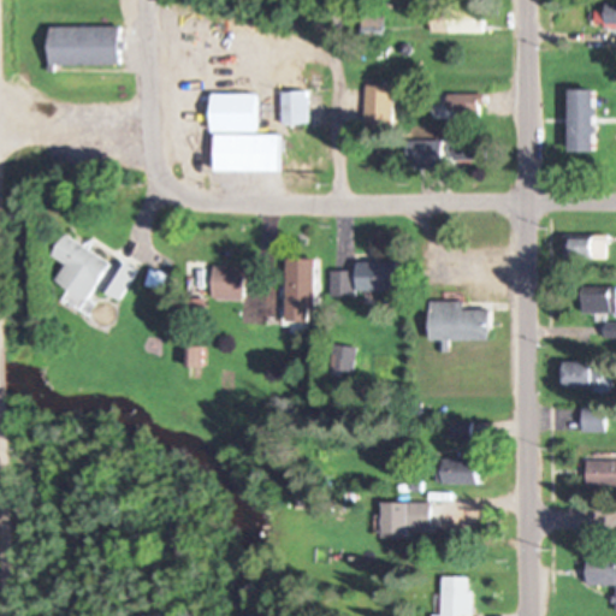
[(615,1),(605,1),(605,23),(615,22),(615,1)]
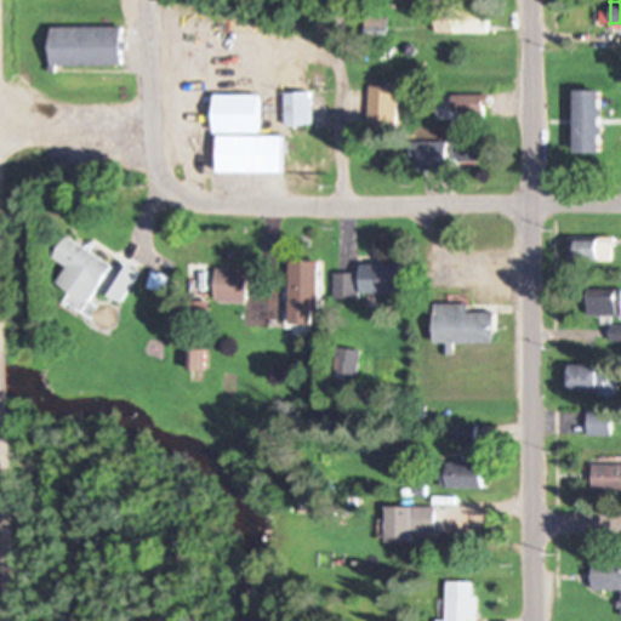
[(488,33),(488,7),(434,7),(434,33),(488,33)]
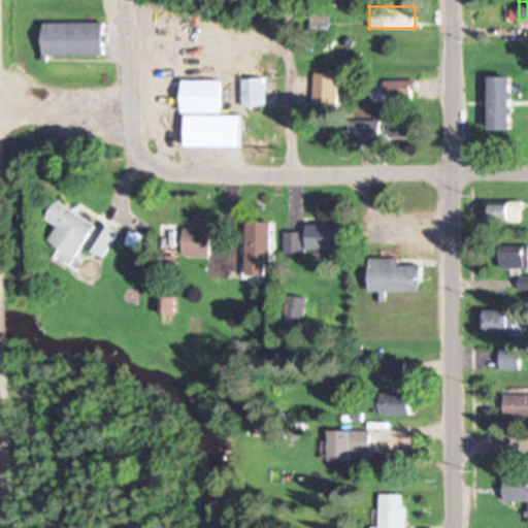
[(309,34),(329,34),(329,14),(309,14),(309,34)]
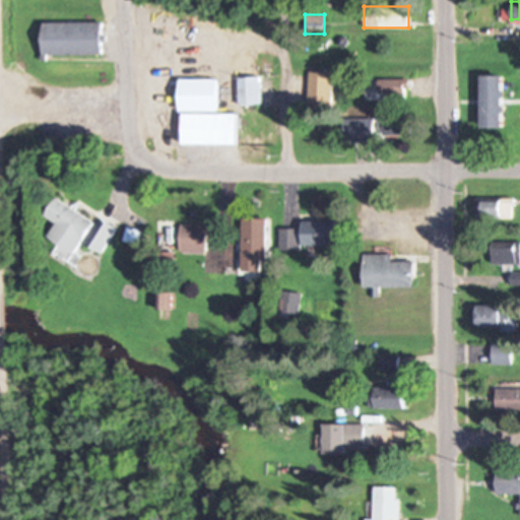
[(102,21),(42,21),(42,55),(101,55),(102,21)]
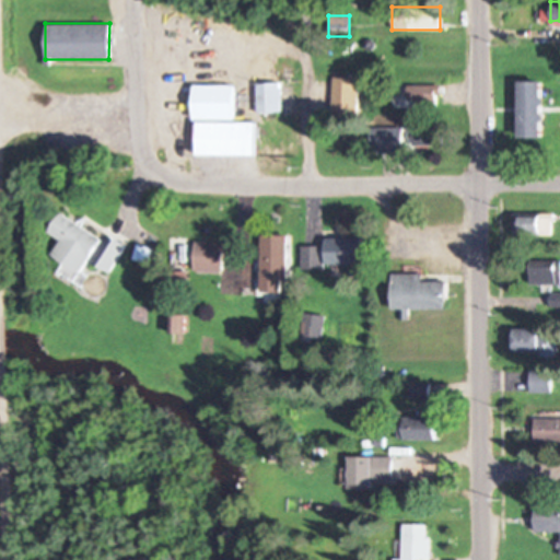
[(541,82),(515,82),(515,138),(541,138),(541,82)]
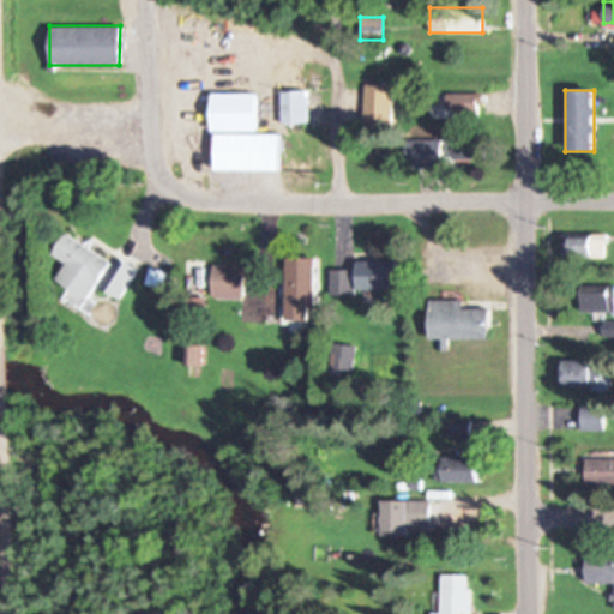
[(307,91),(280,91),(280,122),(307,122),(307,91)]
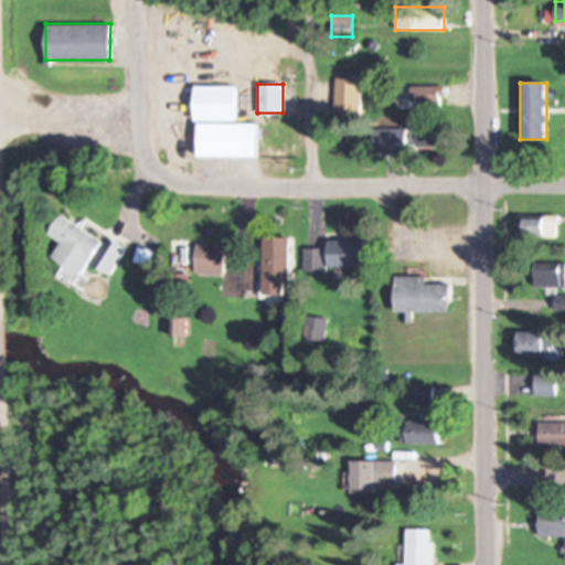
[(193,120),(235,120),(235,85),(193,85),(193,120)]
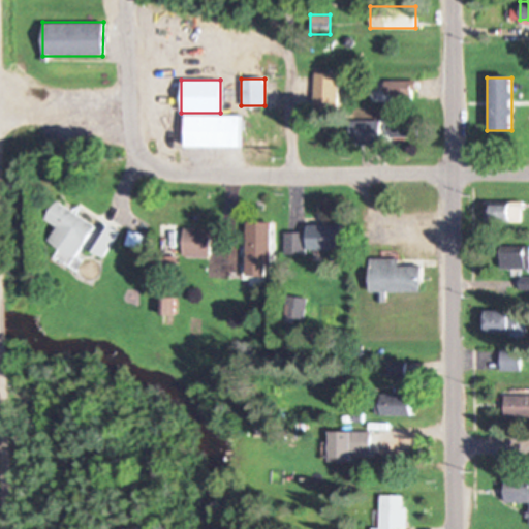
[(383,98),(414,98),(414,81),(383,81),(383,98)]
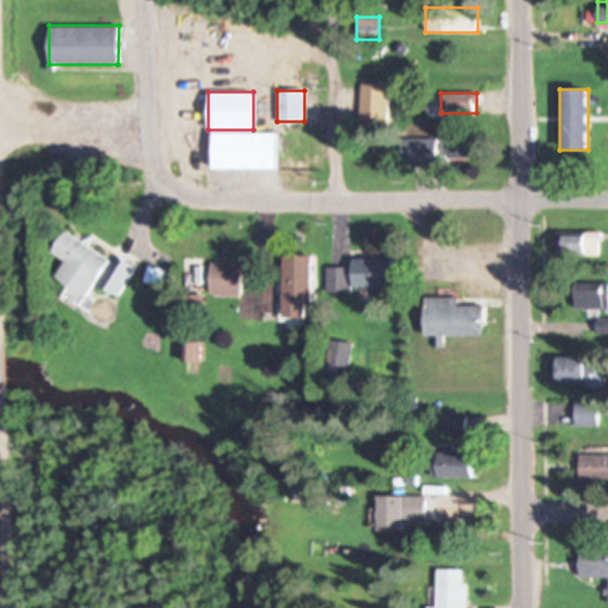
[(276,132),(213,132),(213,168),(276,168),(276,132)]
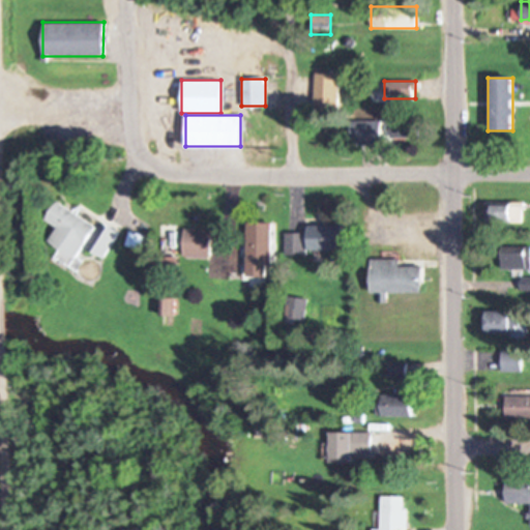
[(388,138),(419,138),(419,116),(388,116),(388,138)]
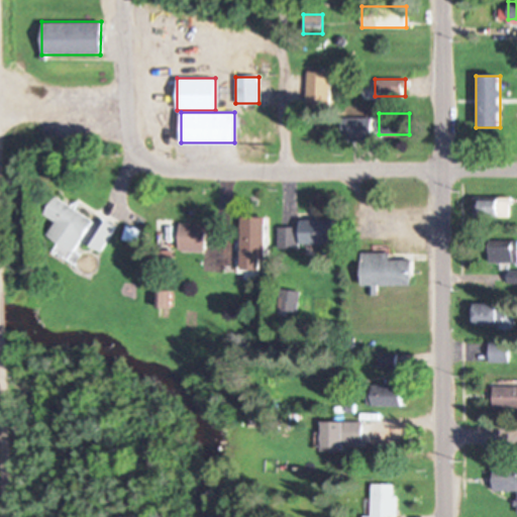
[(372,117),(341,117),(341,139),(372,139),(372,117)]
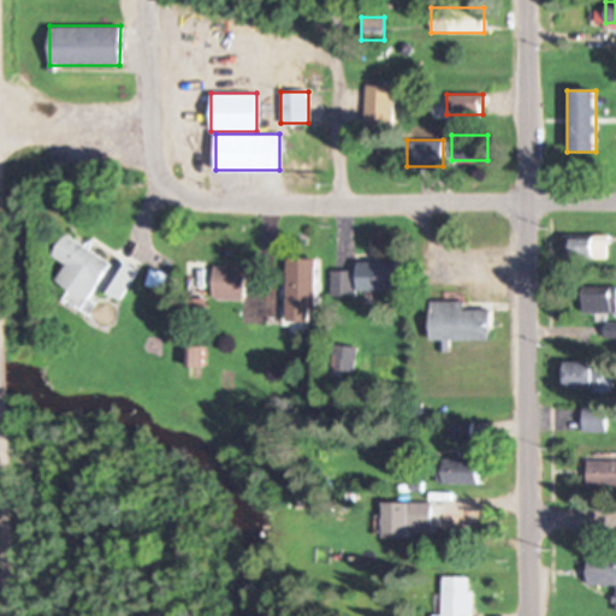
[(113,264),(67,234),(53,254),(69,265),(58,280),(88,300),(99,285),(119,300),(138,270),(118,256),(113,264)]
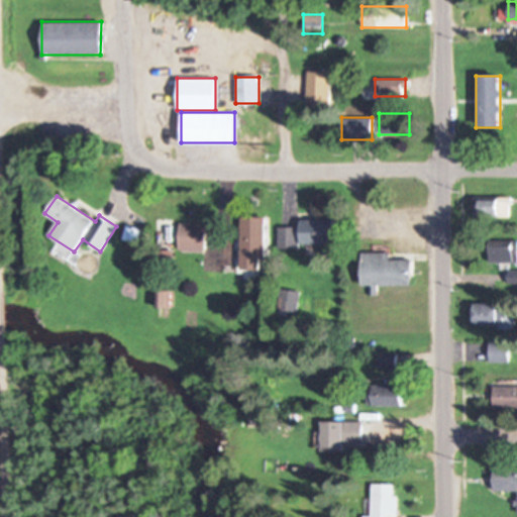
[(480,198),(480,217),(510,217),(510,198),(480,198)]
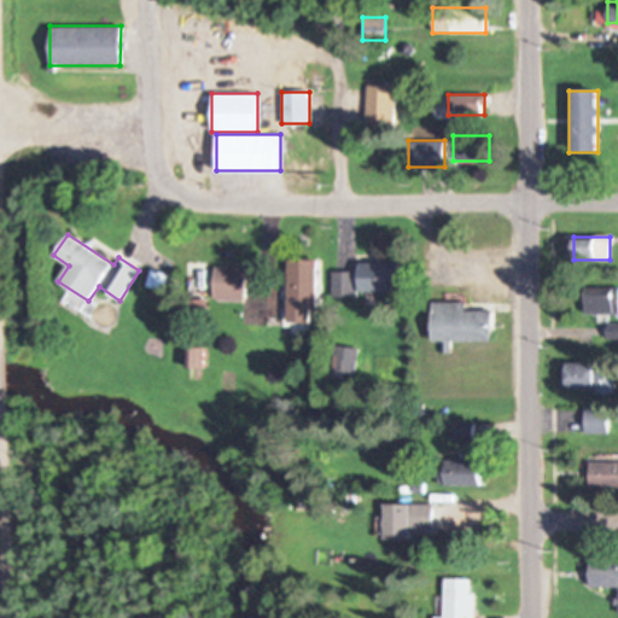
[(316,258),(287,258),(287,320),(316,320),(316,258)]
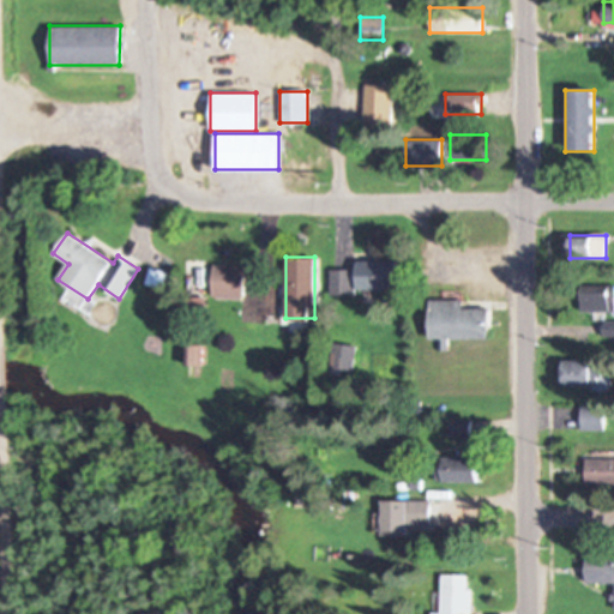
[(396,289),(396,260),(356,260),(356,289),(396,289)]
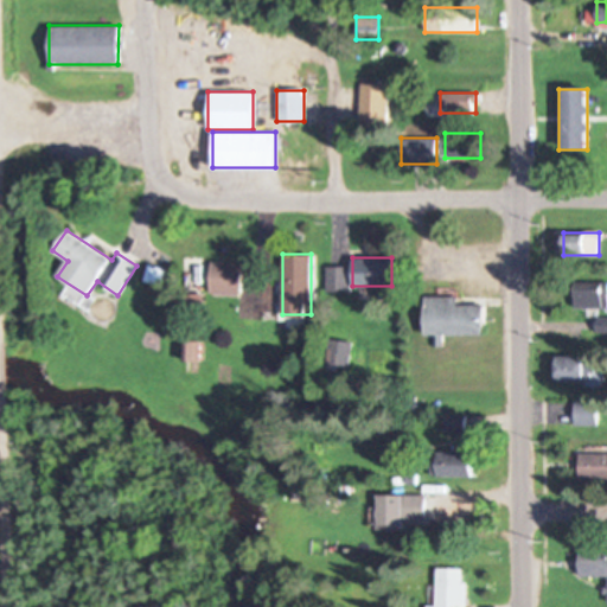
[(210,292),(243,293),(244,262),(211,261),(210,292)]
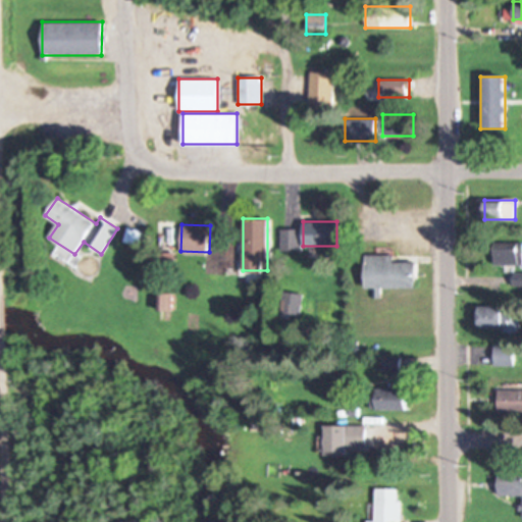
[(299,228),(280,228),(280,250),(299,250),(299,228)]
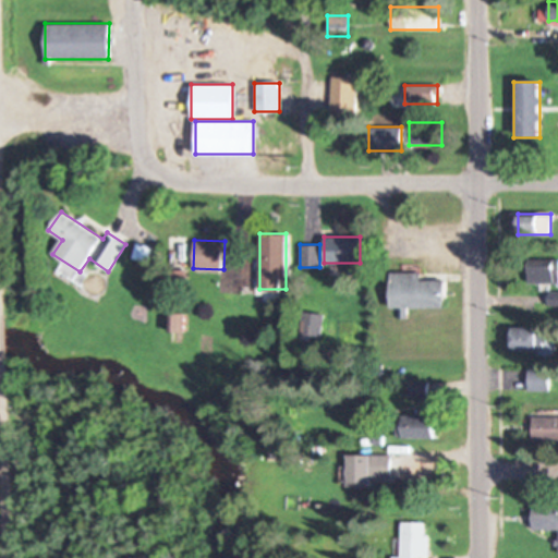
[(555,263),(528,263),(528,283),(555,283),(555,263)]
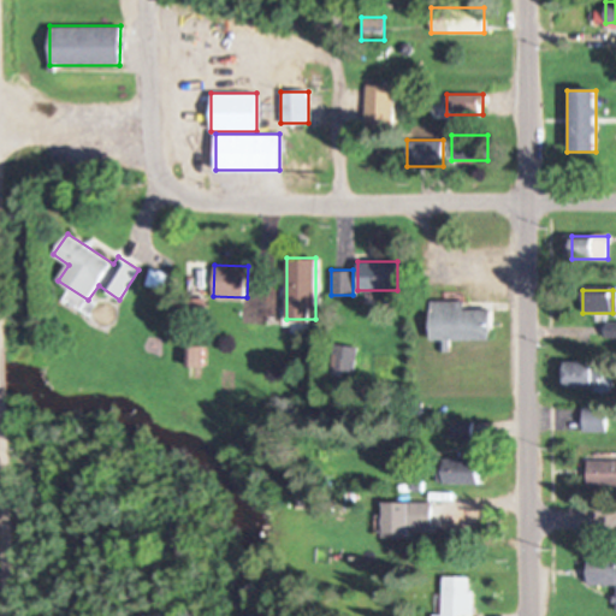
[(463,309),(463,301),(431,301),(431,339),(490,341),(490,311),(463,309)]
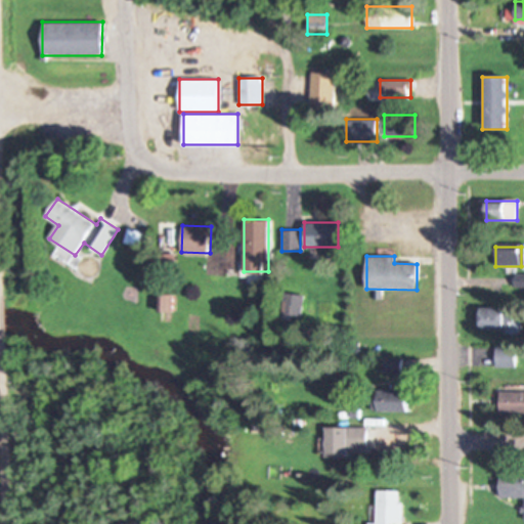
[(303,313),(303,293),(282,294),(282,313),(303,313)]
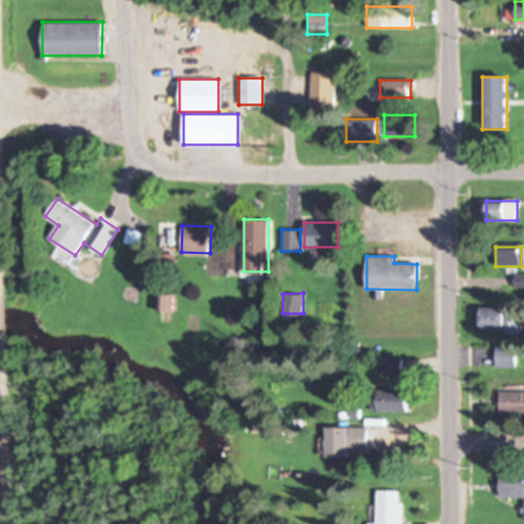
[(479,329),(505,329),(505,308),(479,308),(479,329)]
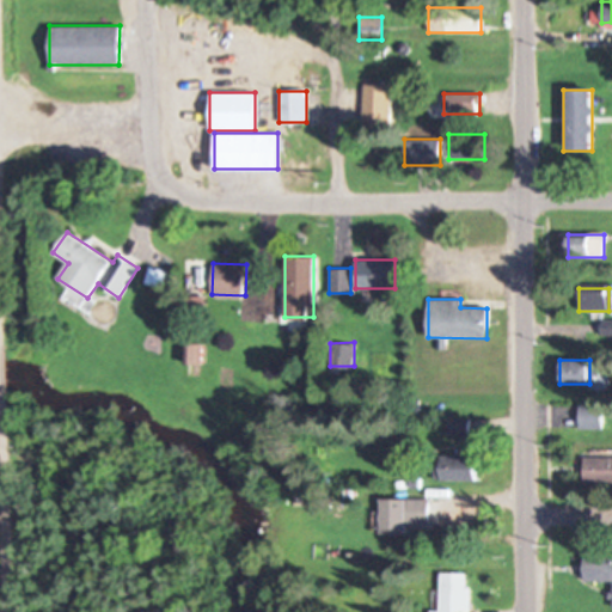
[(579,403),(579,429),(601,429),(601,403),(579,403)]
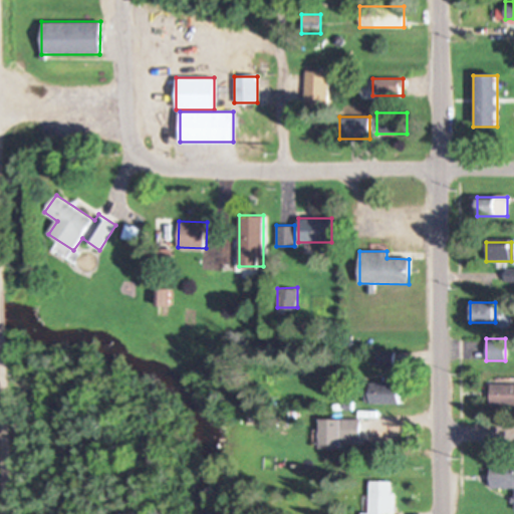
[(400,403),(400,381),(369,381),(369,403),(400,403)]
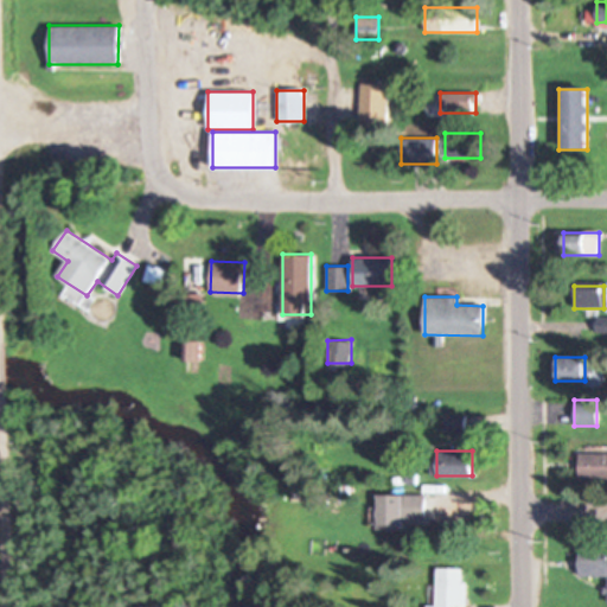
[(577,480),(606,479),(606,453),(577,453),(577,480)]
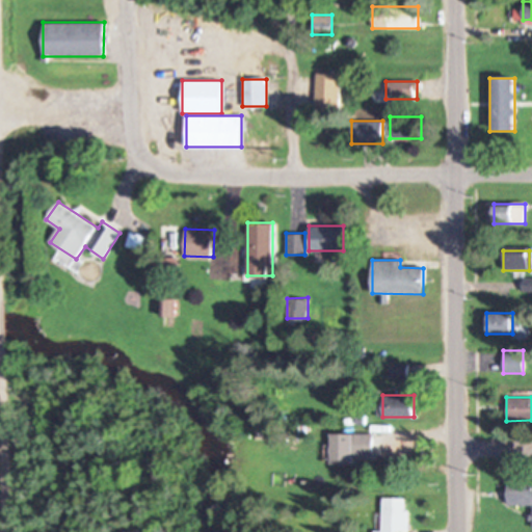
[(331,432),(331,463),(354,463),(354,454),(373,454),(373,432),(331,432)]
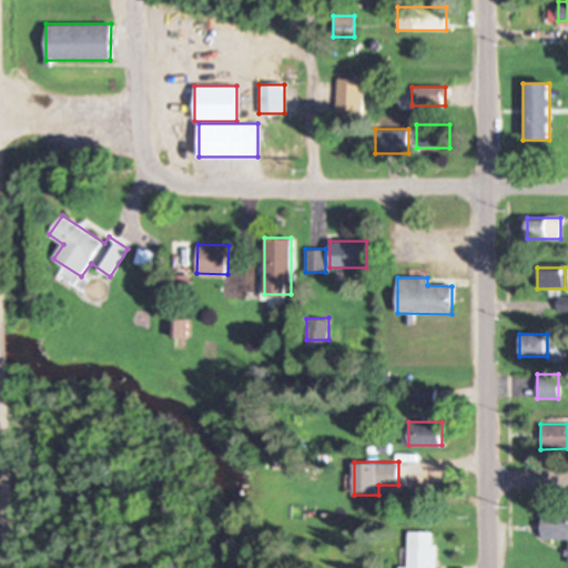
[(567,515),(540,515),(540,539),(567,539),(567,515)]
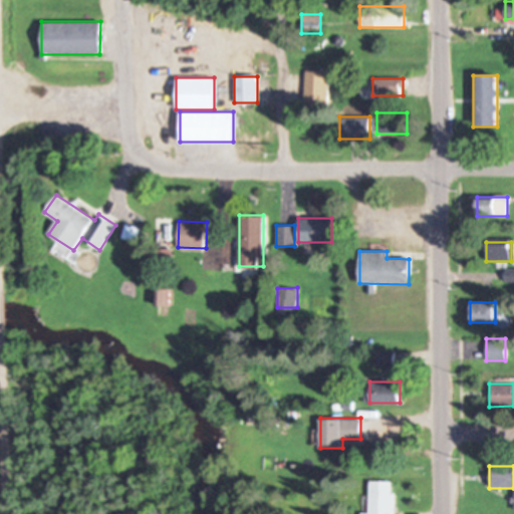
[(394,513),(395,480),(369,480),(369,513),(360,513),(394,513)]
